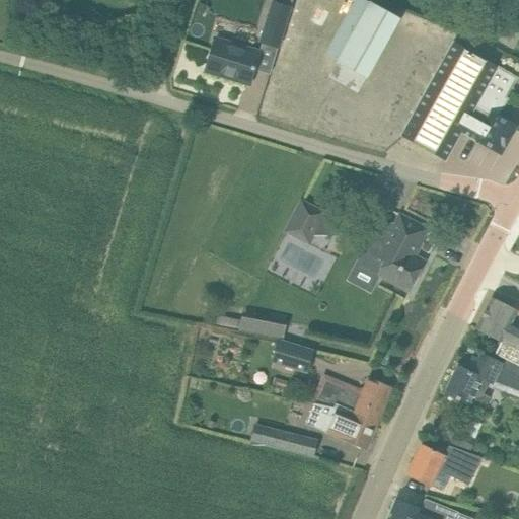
[(360,77),(391,14),(362,0),(347,0),(319,58),(360,77)]
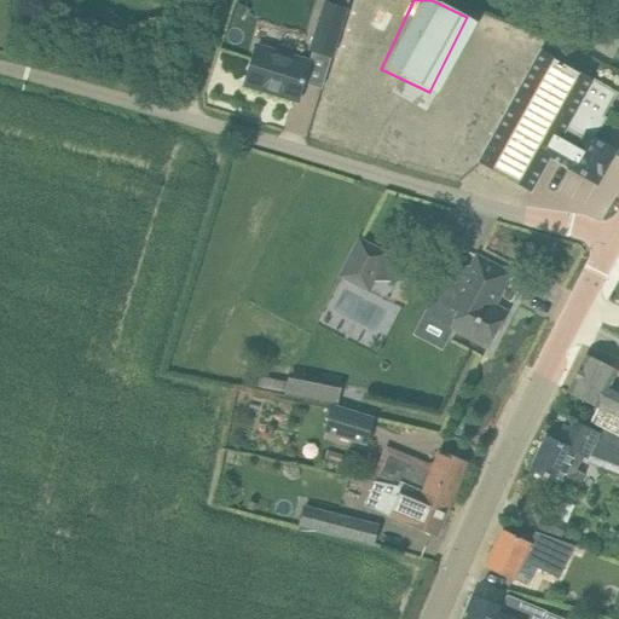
[(346,10),(325,3),(311,50),(333,56),(346,10)]
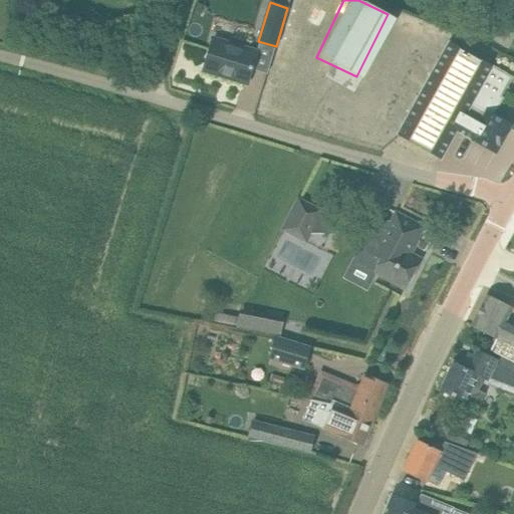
[(488,37),(500,44),(506,33),(494,26),(488,37)]
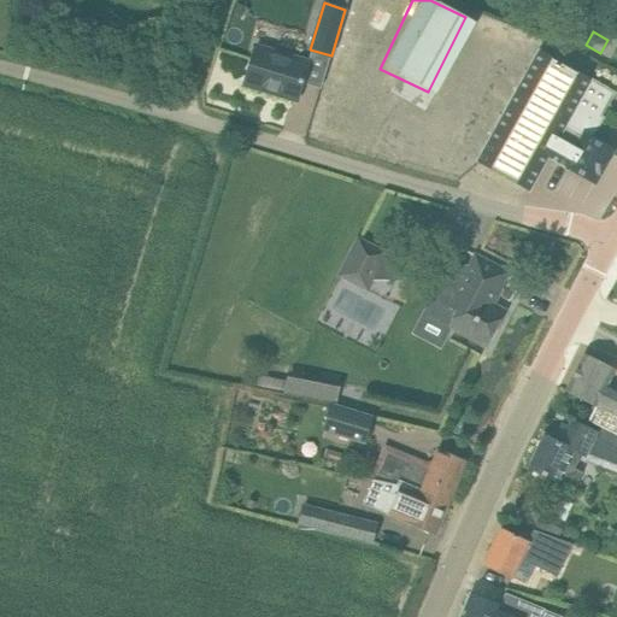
[(257,46),(245,84),(298,101),(310,62),(257,46)]
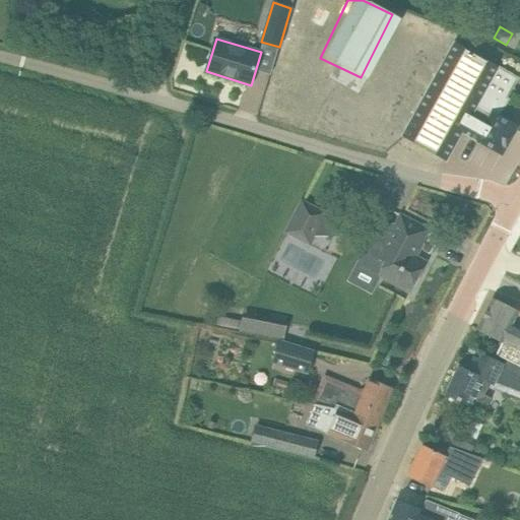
[(502,101),(484,90),(497,68),(454,44),(403,135),(446,159),(462,131),(501,153),(516,126),(495,114),(502,101)]
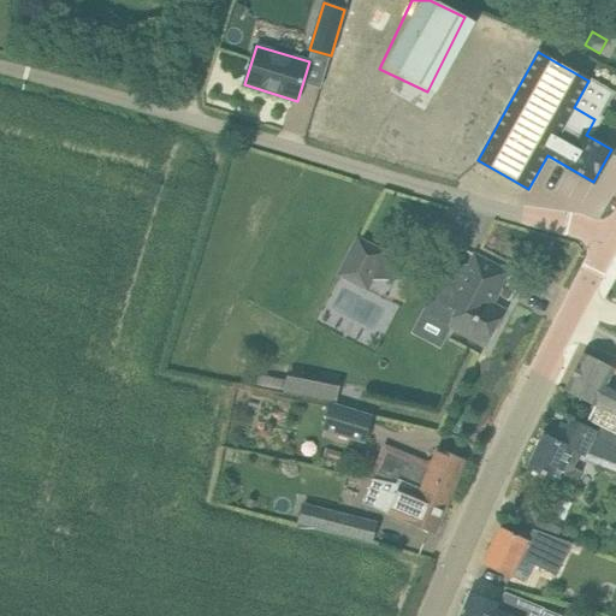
[(338,278),(371,292),(390,253),(357,237),(338,278)]
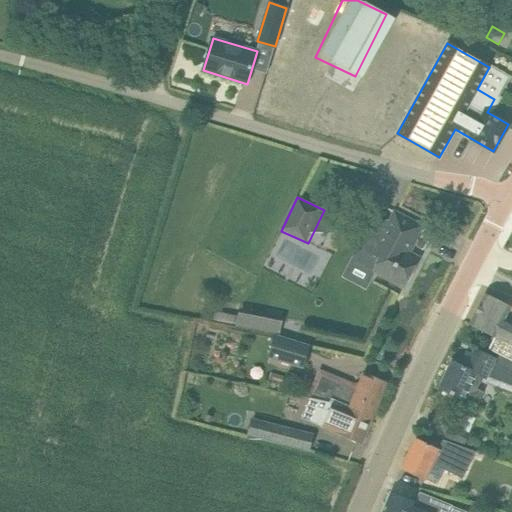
[(376,247),(383,251),(373,271),(403,287),(419,258),(410,253),(417,239),(415,238),(422,226),(394,212),(376,247)]
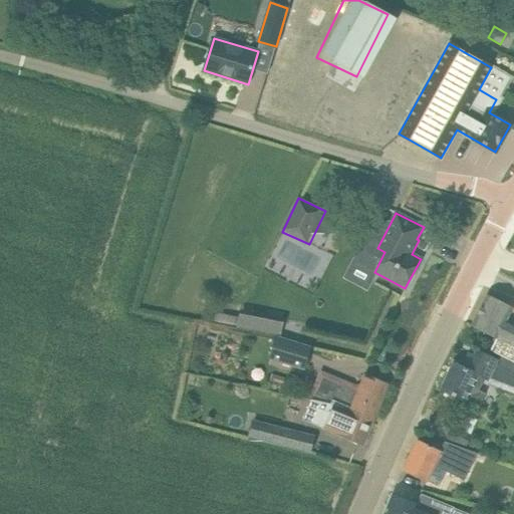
[(513,323),(506,320),(512,307),(487,295),(472,326),(497,338),(491,350),(513,360),(513,323)]
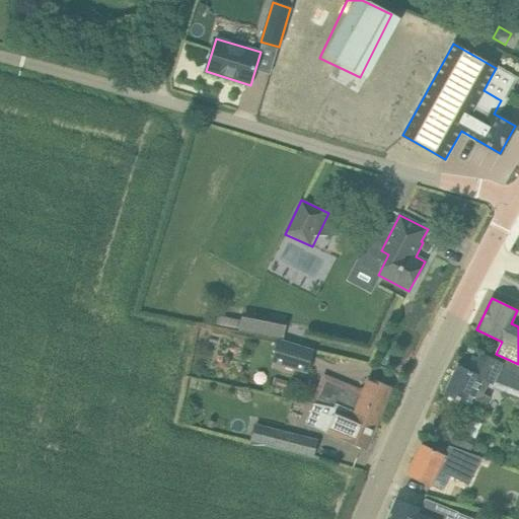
[(213,329),(239,335),(286,343),(290,321),(243,313),(242,316),(216,311),(213,329)]
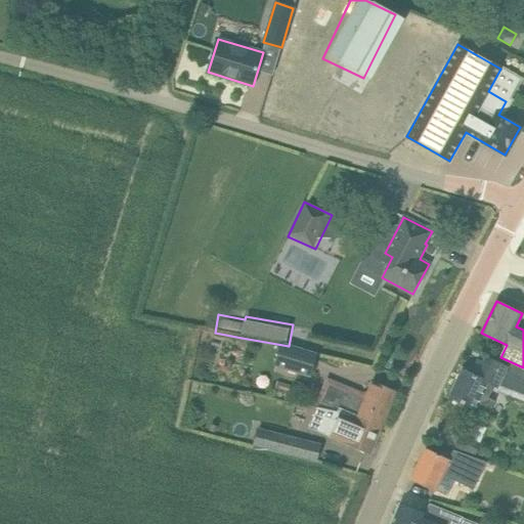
[(282,345),(275,368),(311,381),(319,356),(282,345)]
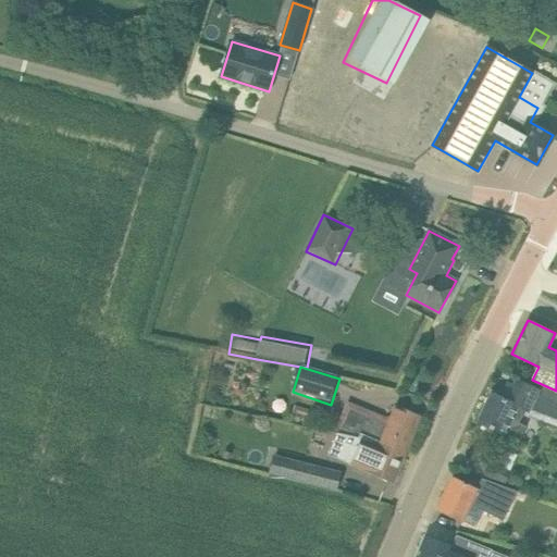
[(478,422),(518,441),(524,426),(518,423),(524,409),(530,411),(529,415),(556,428),(556,403),(537,395),(541,390),(523,382),(521,387),(509,382),(503,397),(492,393),(478,422)]
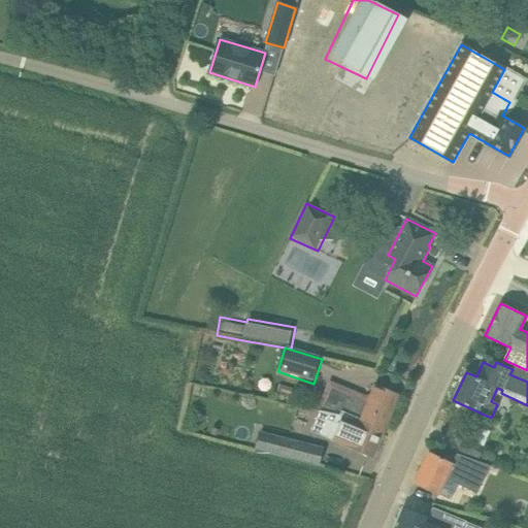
[(319,410),(339,415),(341,409),(358,417),(357,421),(371,427),(370,430),(383,435),(399,395),(374,385),(367,402),(349,394),(329,386),(319,410)]
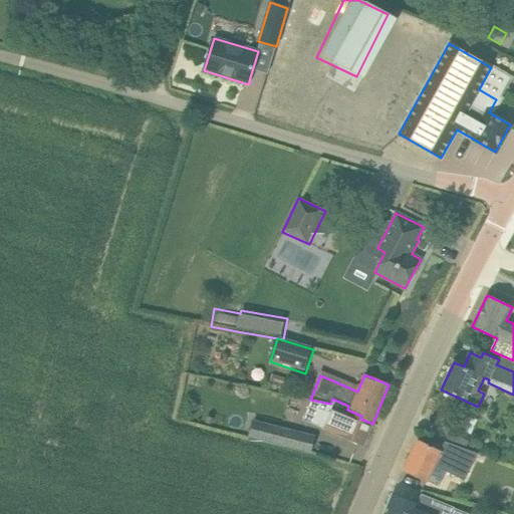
[(303,420),(363,445),(372,424),(360,419),(361,416),(347,410),(348,406),(332,399),(330,404),(311,400),(303,420)]
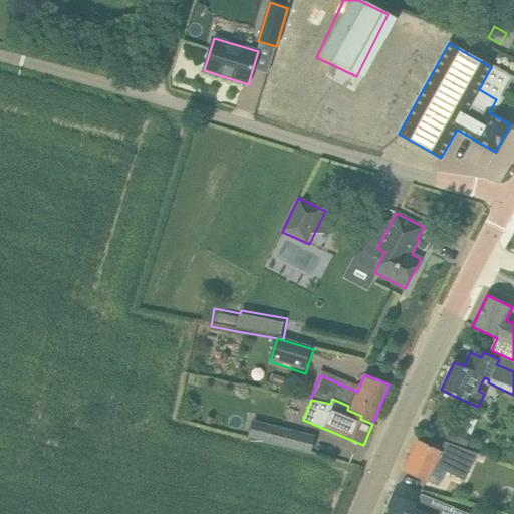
[(265,442),(310,453),(314,437),(269,425),(265,442)]
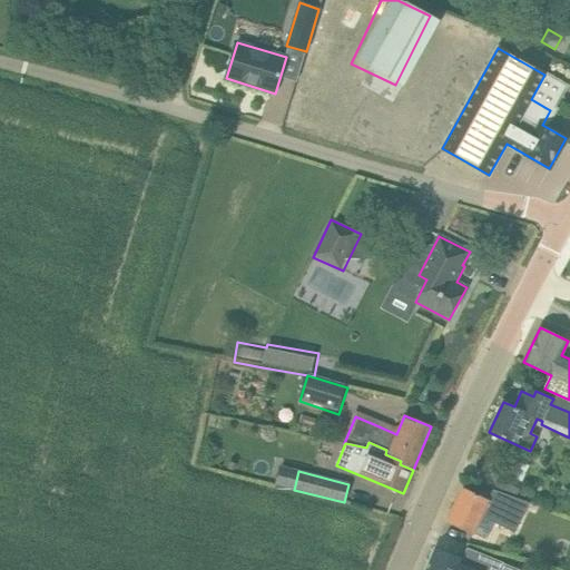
[(502,473),(495,490),(499,491),(519,499),(524,482),(502,473)]
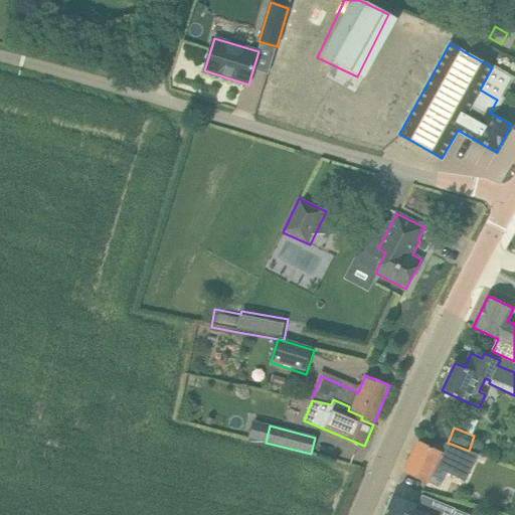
[(418,442),(404,471),(427,482),(435,469),(435,467),(447,472),(465,481),(477,455),(445,443),(441,452),(418,442)]
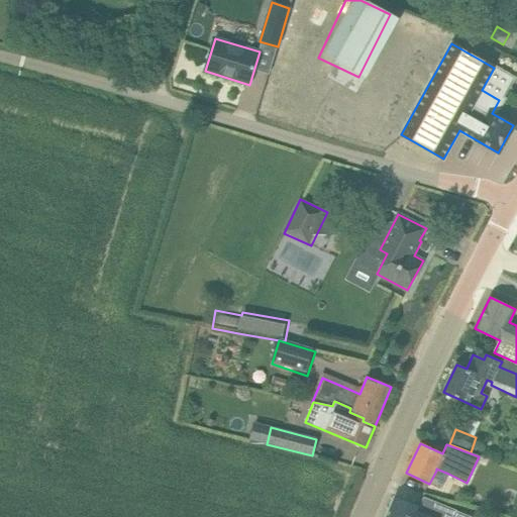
[(394,498),(386,516),(453,516),(456,511),(424,498),(419,508),(394,498)]
